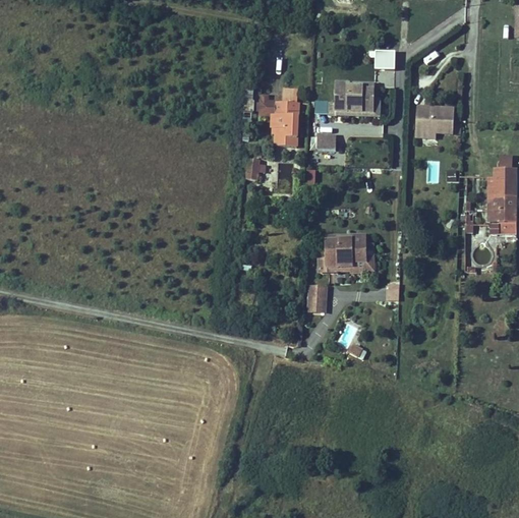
[(379,48),(379,64),(391,64),(390,48),(379,48)]
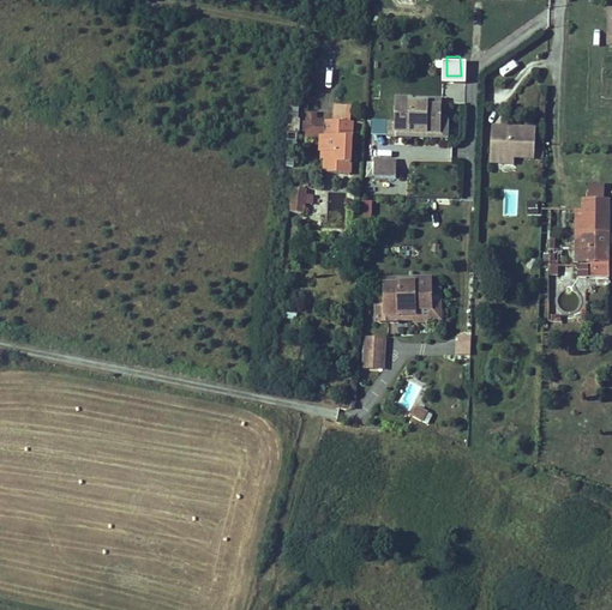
[(411,101),(412,97),(397,96),(396,120),(388,120),(388,134),(396,134),(396,130),(438,131),(439,104),(426,104),(426,101),(411,101)]
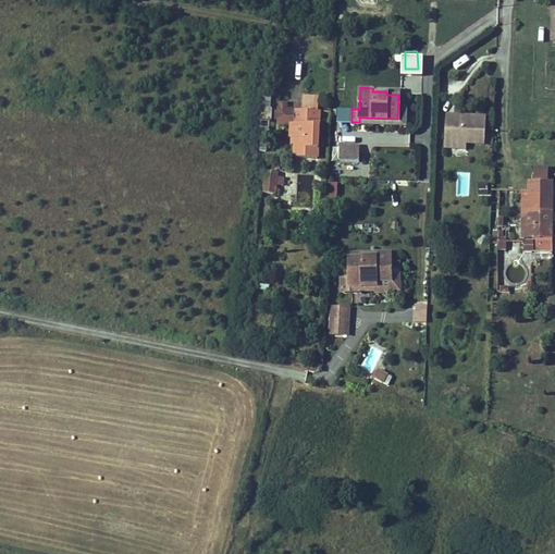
[(316,96),(300,95),(299,109),(313,110),(316,96)]
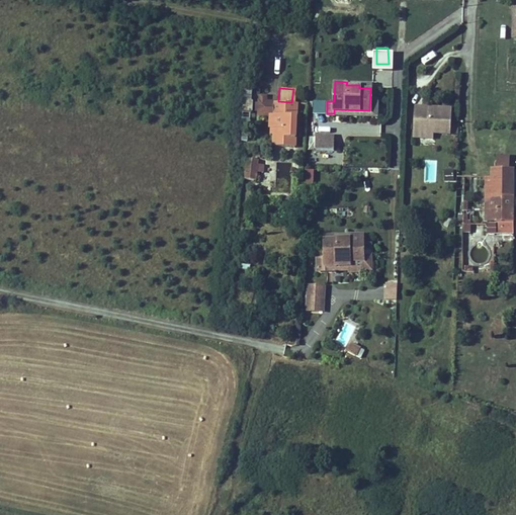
[(325,98),(313,98),(313,110),(325,111),(325,98)]
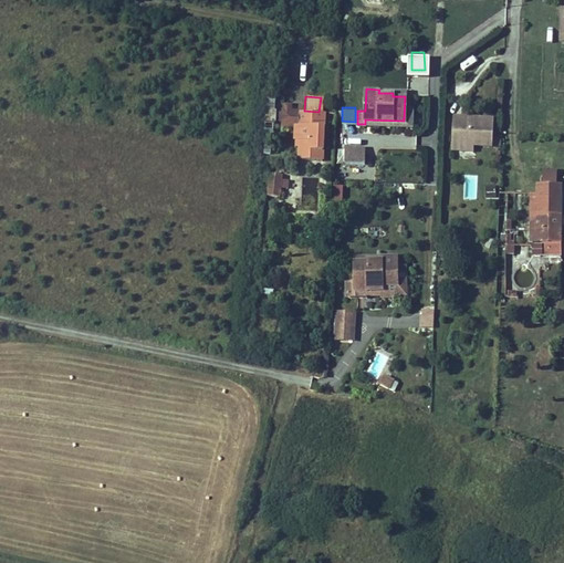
[(319,158),(322,112),(319,112),(304,111),(301,110),(301,113),(300,123),(298,123),(298,124),(295,124),(294,143),(300,143),(300,157),(319,158)]
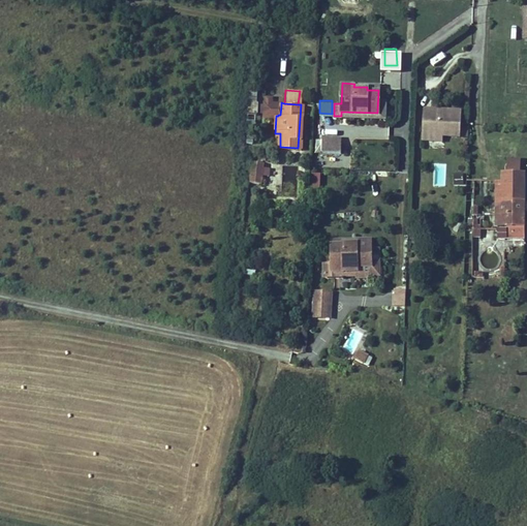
[(272,104),(265,104),(264,116),(276,116),(278,116),(278,115),(280,115),(281,105),(272,104)]
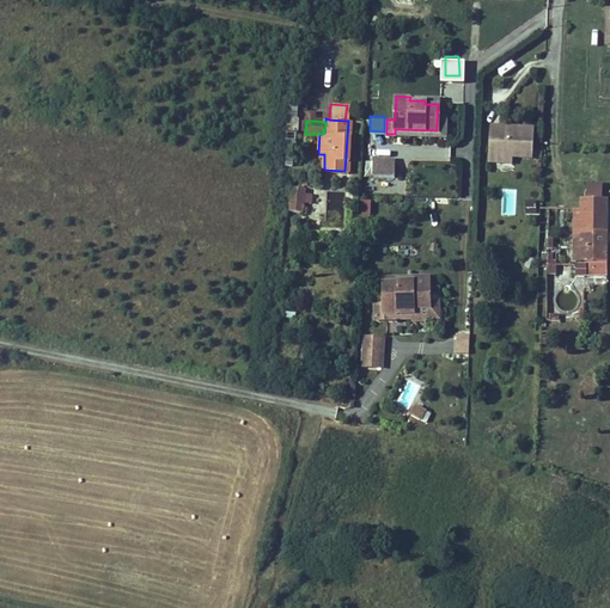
[(512,158),(532,159),(534,123),(513,122),(513,126),(499,126),(499,122),(489,122),(488,157),(512,158)]
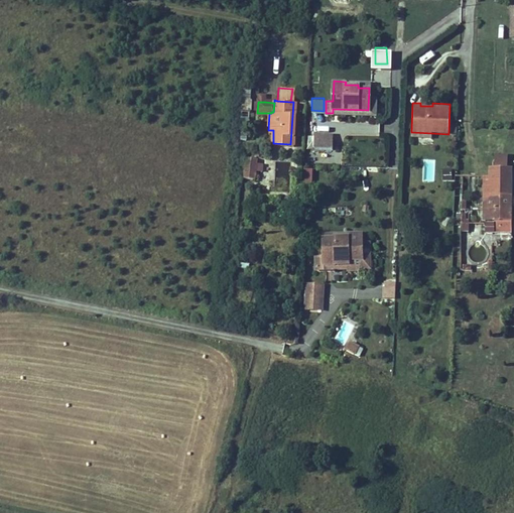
[(315,133),(315,147),(334,148),(334,134),(315,133)]
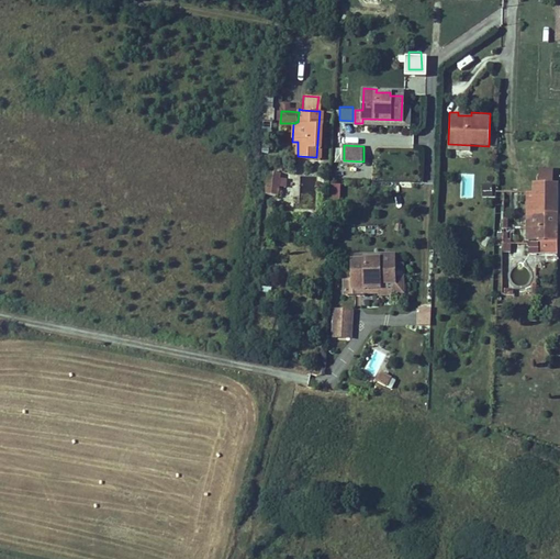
[(555,169),(537,169),(537,180),(553,181),(555,169)]
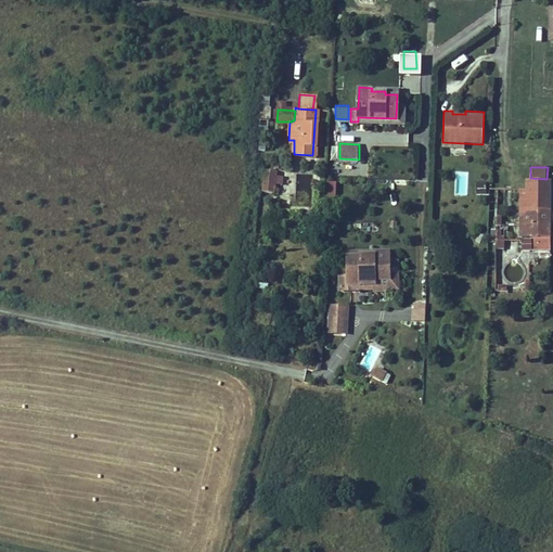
[(277,181),(278,175),(264,174),(262,191),(275,192),(277,181)]
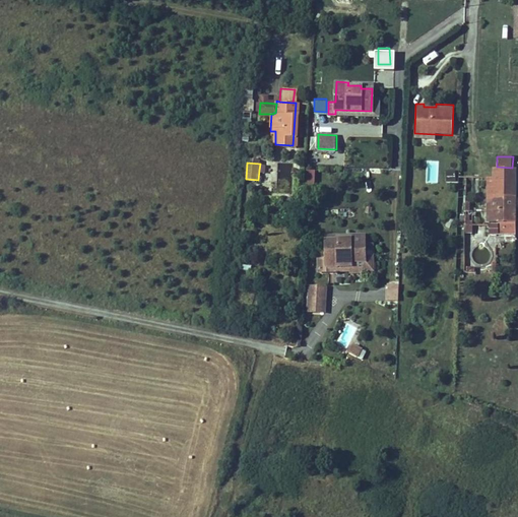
[(314,167),(304,167),(304,181),(313,181),(314,167)]
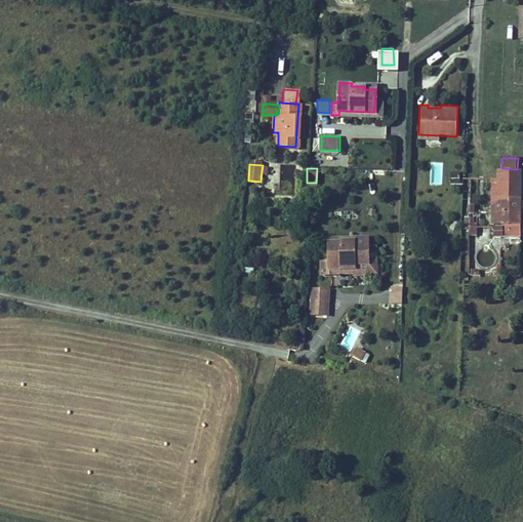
[(449,169),(449,179),(457,178),(457,168),(449,169)]
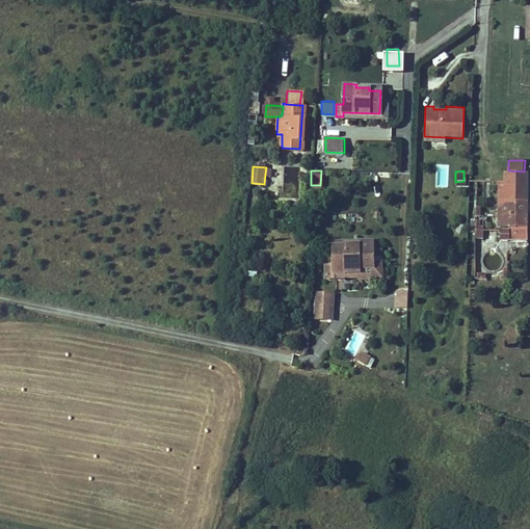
[(527,234),(527,172),(524,172),(508,170),(504,170),(504,180),(504,208),(497,208),(497,222),(511,222),(515,222),(515,234),(527,234)]
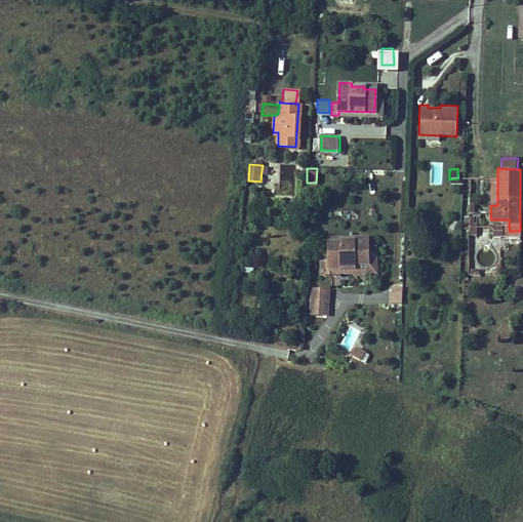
[(474,233),(476,224),(468,222),(467,232),(474,233)]
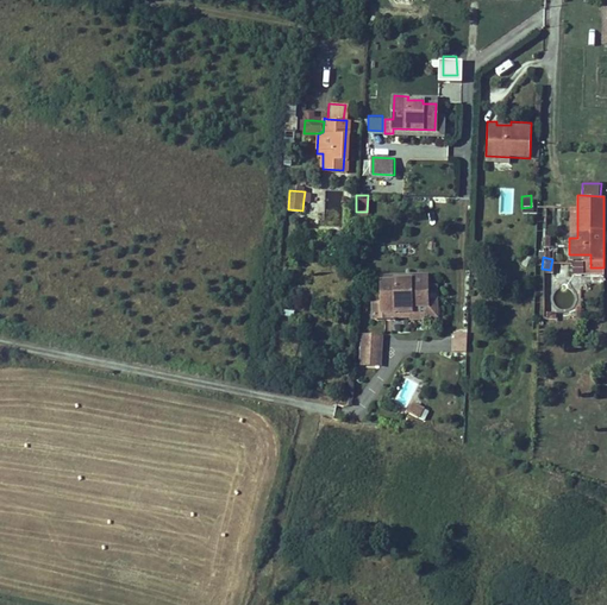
[(411,282),(385,283),(385,304),(376,304),(377,317),(386,317),(386,313),(412,312),(412,307),(427,307),(427,277),(411,277),(411,282)]
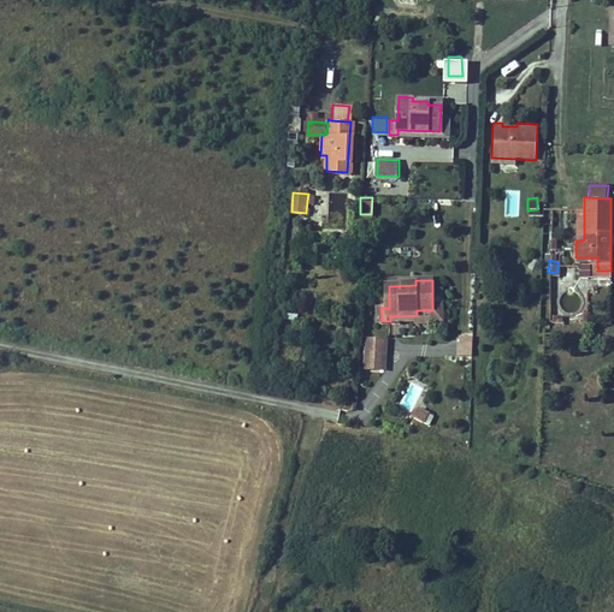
[(370,342),(369,363),(384,363),(385,342),(370,342)]
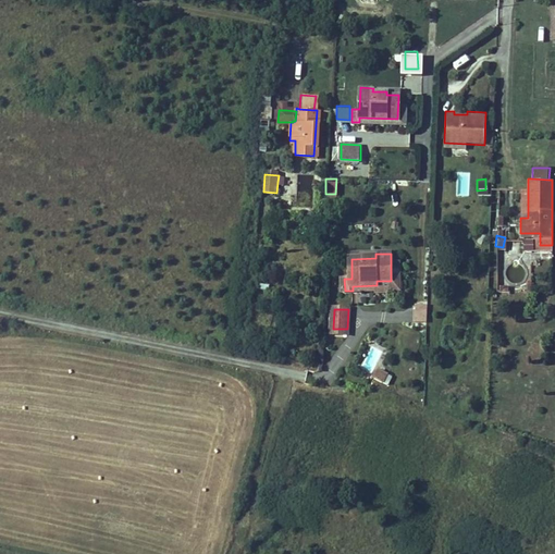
[(387,370),(379,366),(375,374),(383,379),(387,370)]
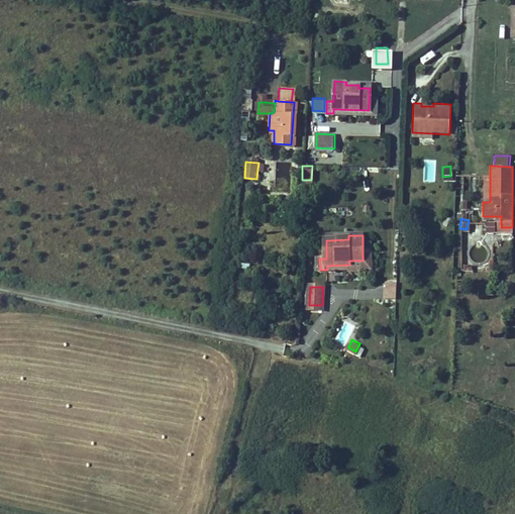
All buildings are outlined.
